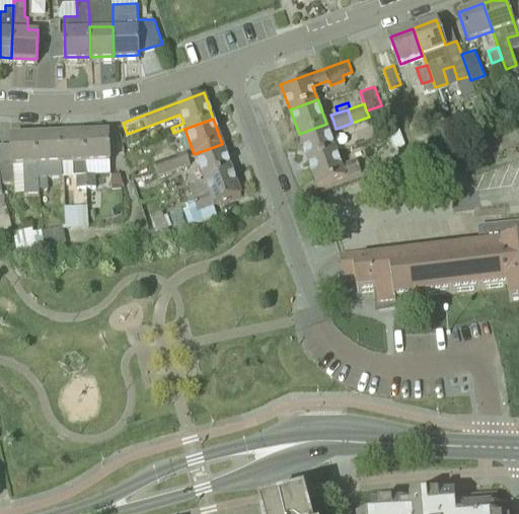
[(308,158),(335,149),(326,124),(299,134),(308,158)]
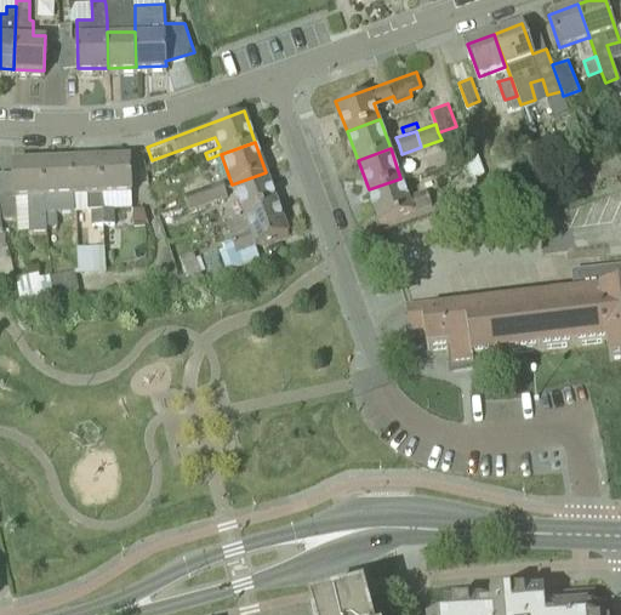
[(476,153),(463,158),(471,175),(482,170),(476,153)]
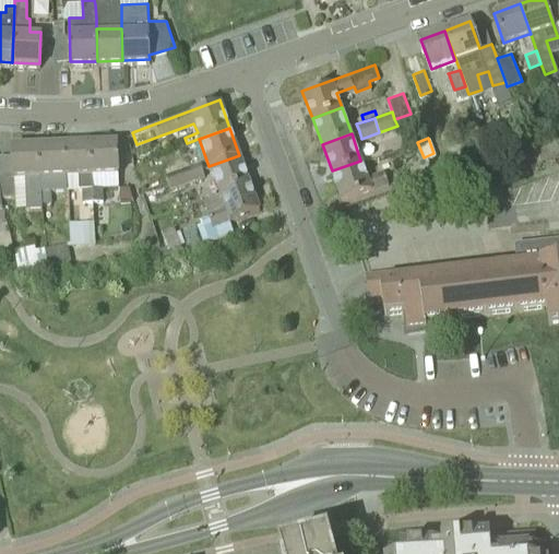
[(91,141),(92,174),(118,173),(117,140),(91,141)]
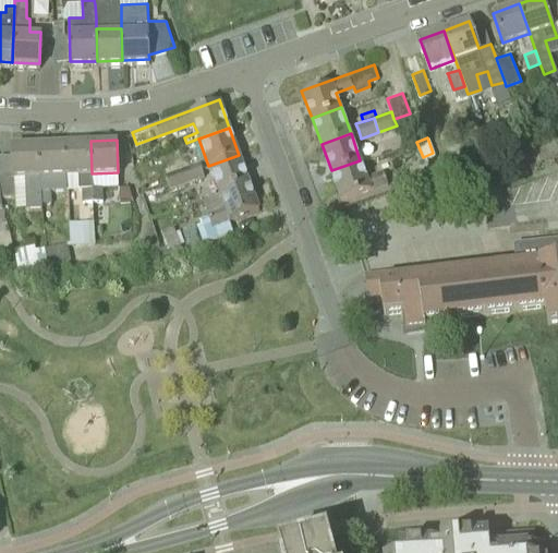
[(83,199),(93,199),(92,184),(92,173),(91,141),(64,142),(67,175),(79,173),(79,185),(82,185),(83,199)]
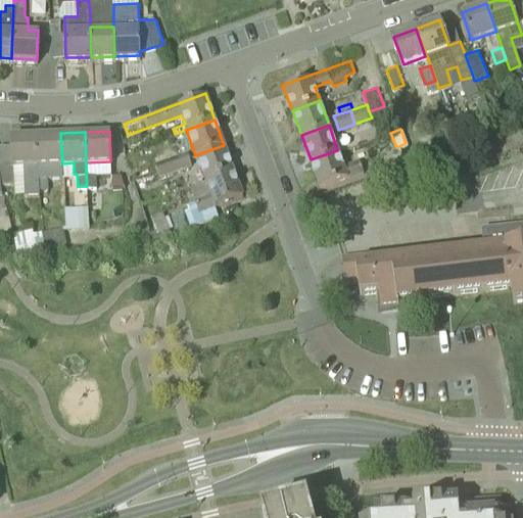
[(61,163),(62,163),(60,133),(37,134),(39,183),(39,188),(48,188),(48,175),(61,175),(61,163)]
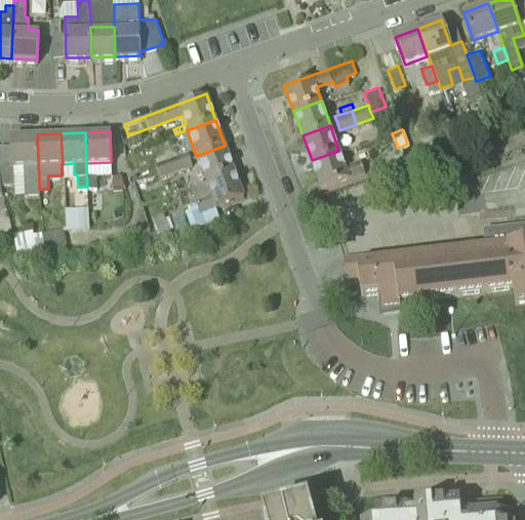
[(39,189),(39,184),(37,134),(11,135),(11,143),(0,143),(0,171),(2,184),(13,183),(13,166),(24,165),(25,194),(39,193),(39,189)]
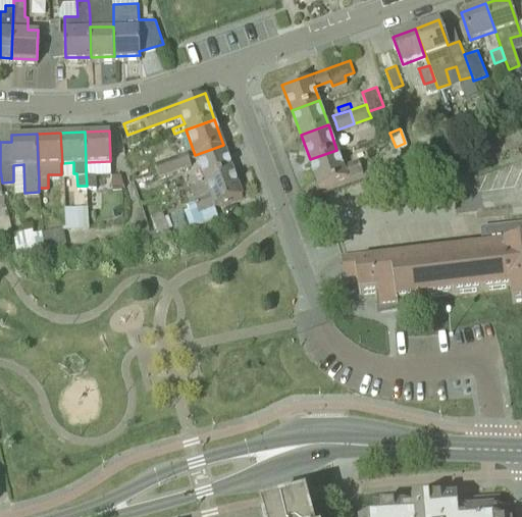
[(205,181),(233,171),(223,145),(195,155),(204,179),(205,181)]
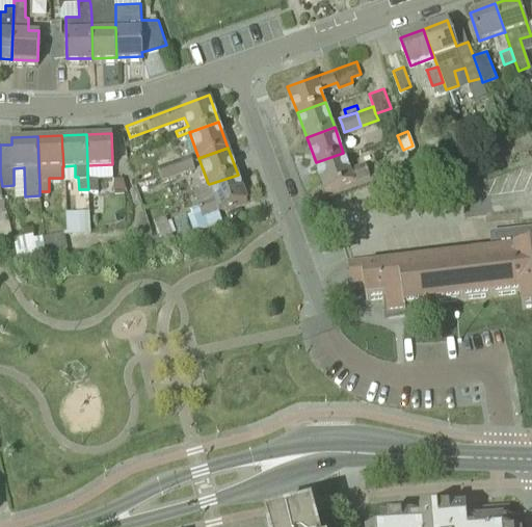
[(179,172),(194,166),(190,153),(174,159),(179,172)]
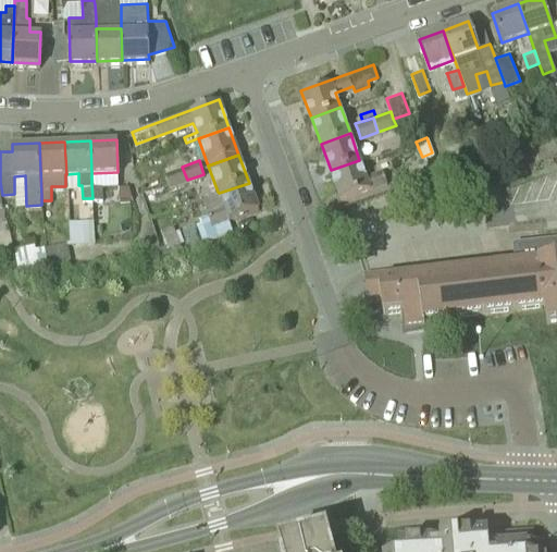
[(359,160),(331,170),(341,197),(370,188),(386,183),(381,168),(364,174),(359,160)]
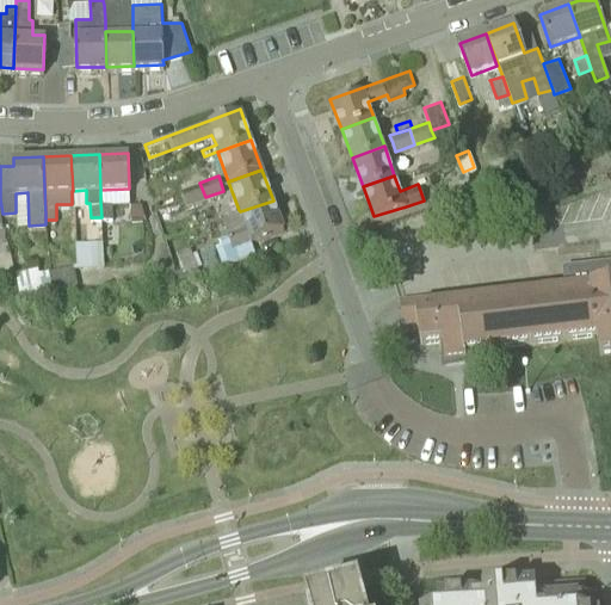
[(187,204),(205,197),(199,183),(181,189),(187,204)]
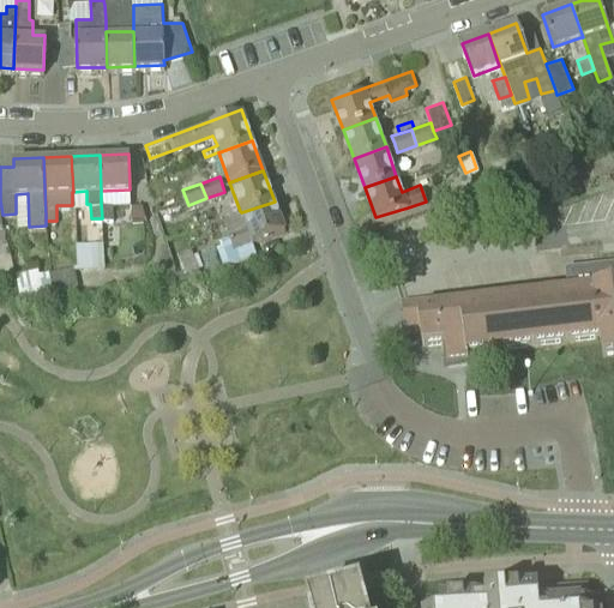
[(241,212),(240,211),(222,218),(227,230),(228,234),(220,238),(221,239),(215,240),(223,263),(244,256),(256,251),(252,240),(284,228),(275,202),(241,212)]
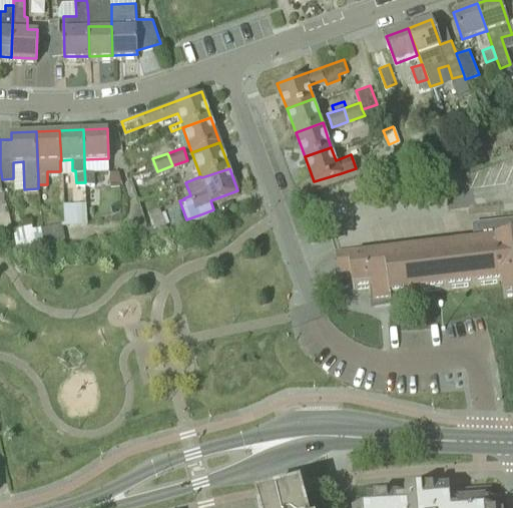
[(358,175),(363,188),(381,182),(377,168),(358,175)]
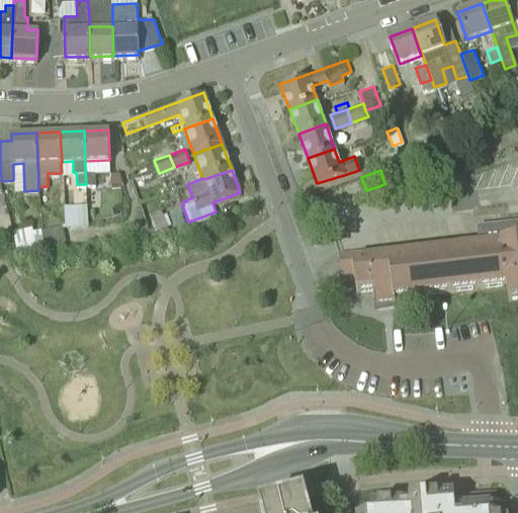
[(85,171),(86,184),(96,184),(96,171),(85,171)]
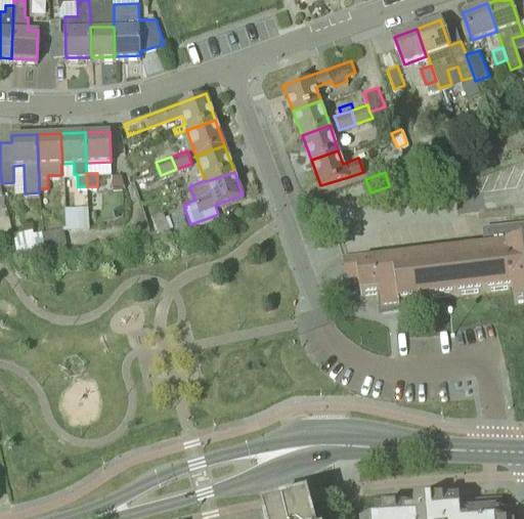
[(71,227),(93,226),(92,205),(70,206),(71,227)]
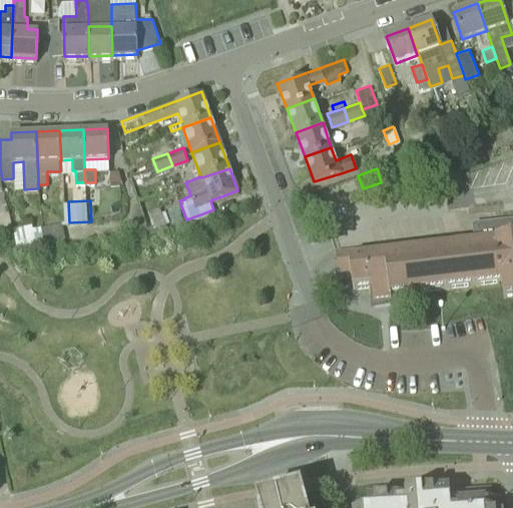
[(147,211),(152,223),(153,223),(154,226),(164,222),(165,221),(158,206),(147,211)]
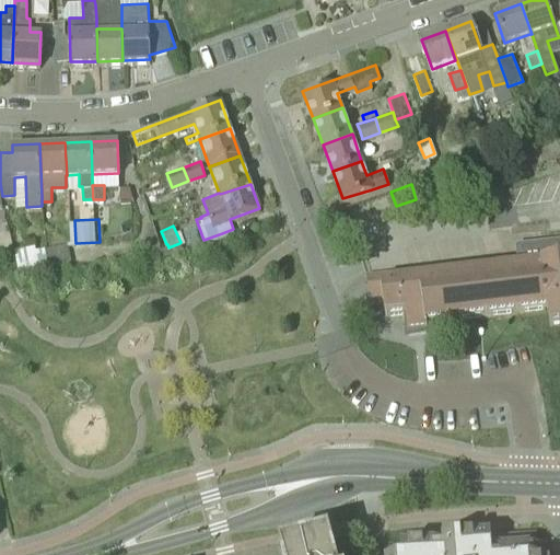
[(559,238),(514,244),(516,262),(392,278),(391,272),(365,275),(368,296),(382,293),(384,313),(405,311),(407,328),(424,326),(423,320),(547,304),(549,322),(559,320),(559,238)]
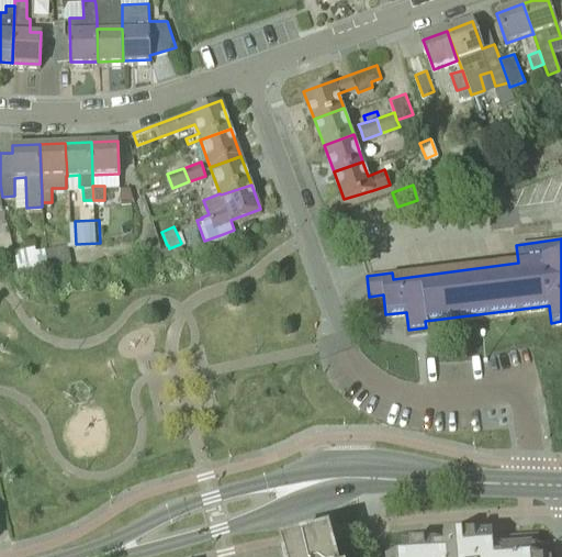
[(44,248),(48,266),(70,262),(67,243),(44,248)]
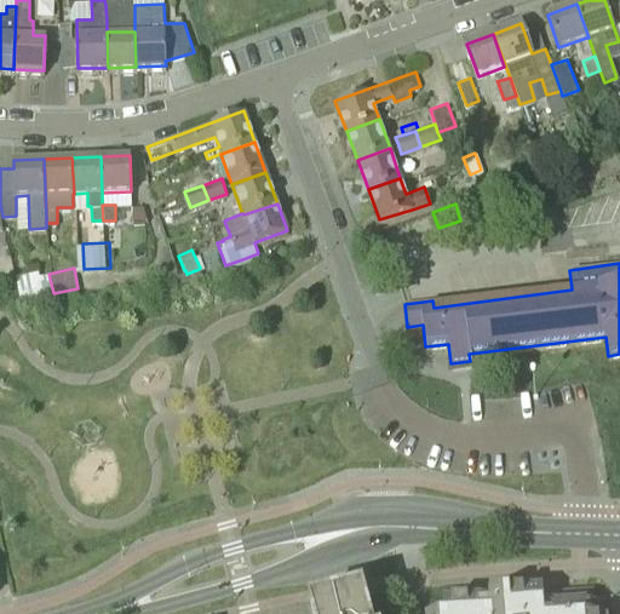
[(19,300),(53,293),(49,274),(39,275),(38,270),(15,275),(19,300)]
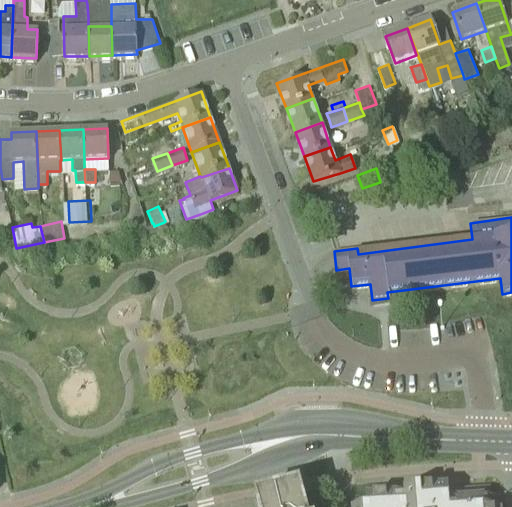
[(500,506),(500,498),(491,498),(490,485),(457,488),(458,492),(448,492),(448,488),(366,496),(366,506),(500,506)]
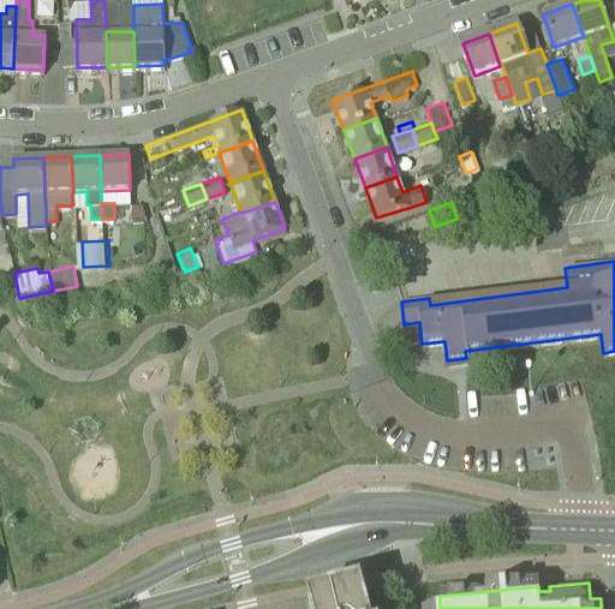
[(365,608),(362,595),(309,608),(308,608),(365,608)]
